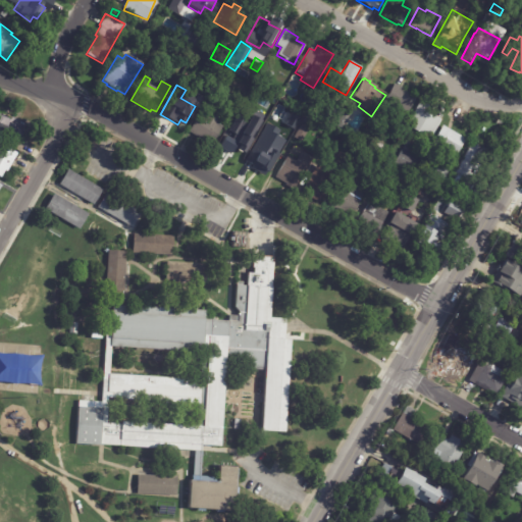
[(396,86),(403,90),(403,91),(416,98),(408,112),(385,100),(394,85),(396,86)]
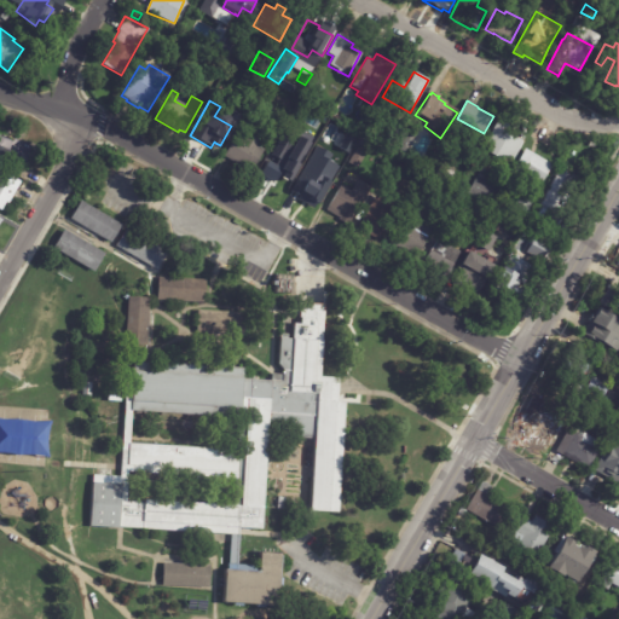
[(299,110),(305,114),(301,121),(295,117),(299,110)]
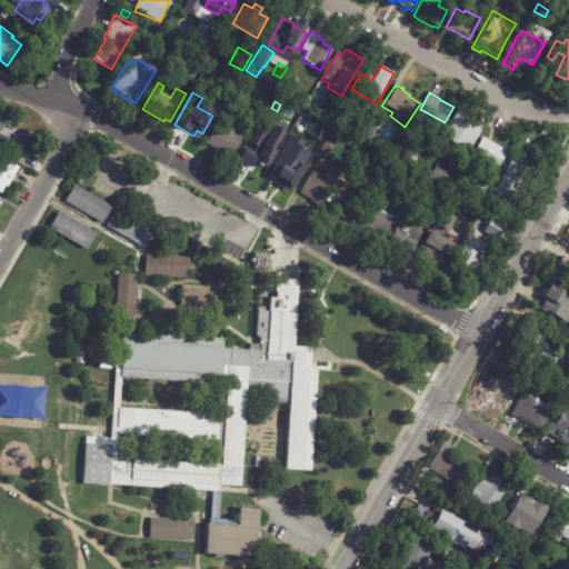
[(470,125),(481,131),(469,152),(467,150),(467,151),(441,137),(458,109),(467,115),(463,121),(470,125)]
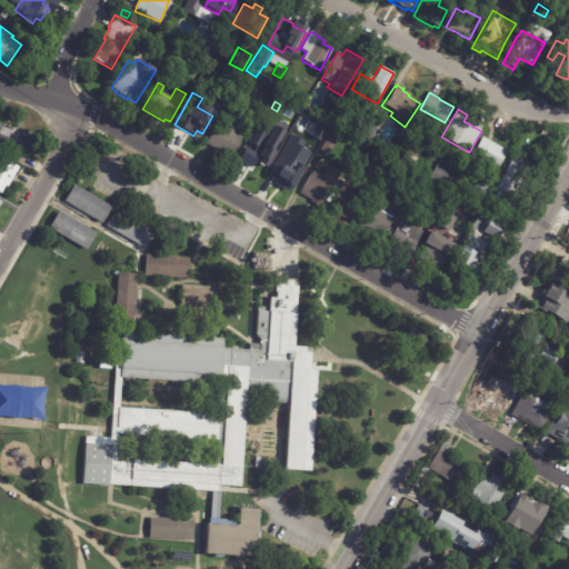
[(363,116),(370,119),(366,127),(360,122),(363,116)]
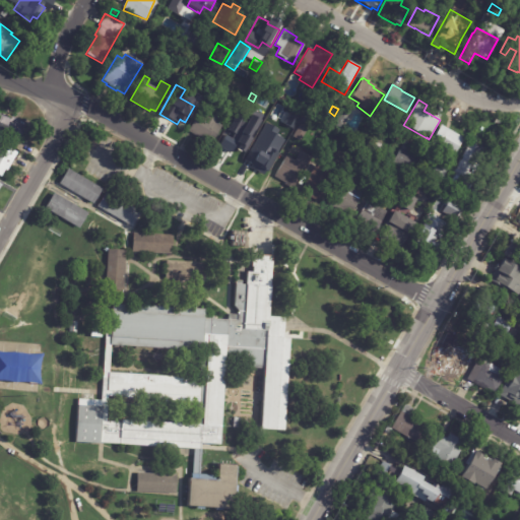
[(194,136),(187,132),(202,107),(218,117),(214,123),(220,127),(209,145),(194,136)]
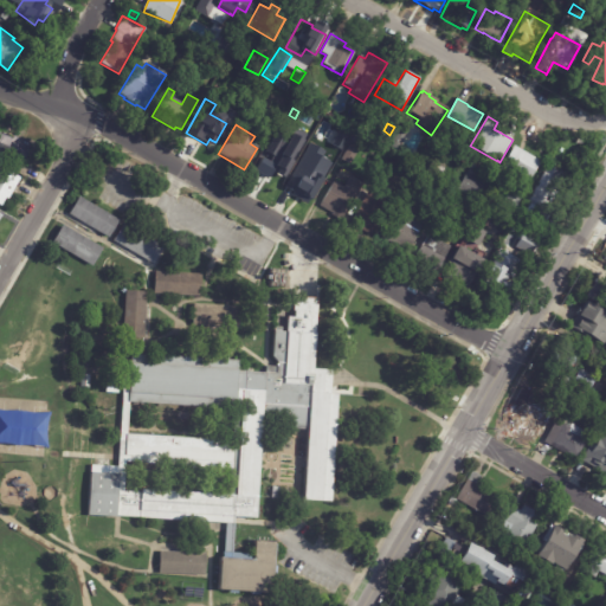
[(0,129),(18,137),(18,135),(36,142),(26,165),(4,155),(5,152),(0,149),(0,129)]
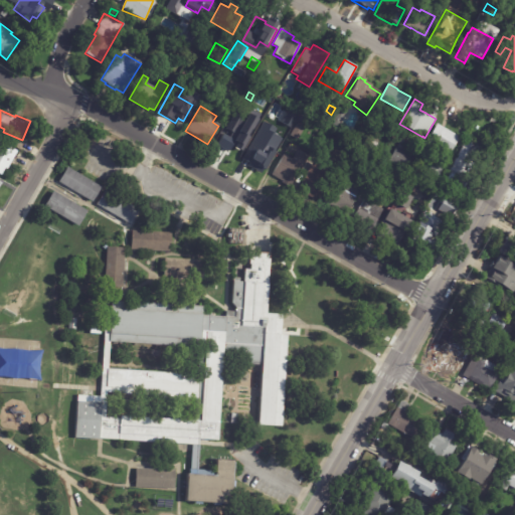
[(344,113),(345,113),(337,128),(330,124),(337,110),(344,113)]
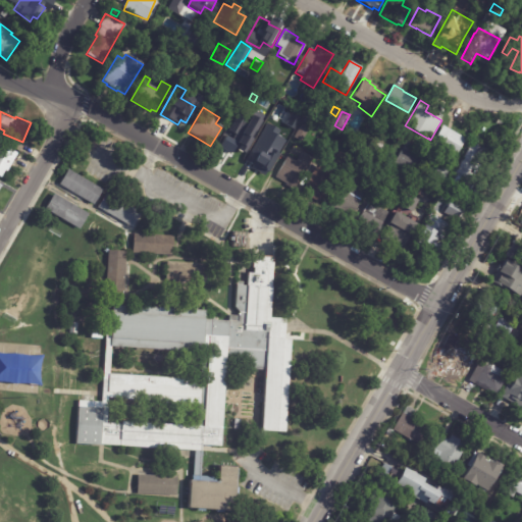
[(271,137),(261,131),(270,117),(273,112),(280,116),(277,121),(279,122),(271,137)]
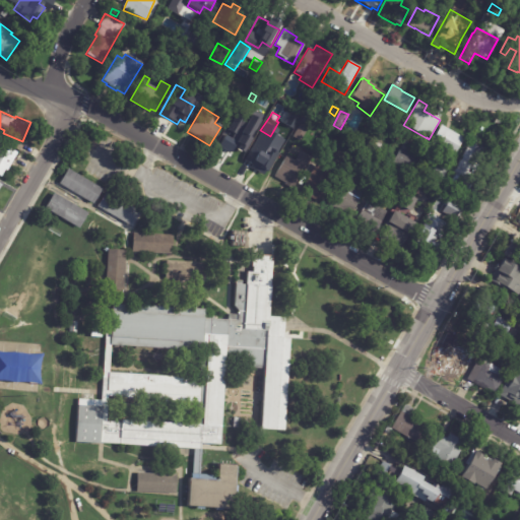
[(329,113),(335,117),(331,123),(325,119),(329,113)]
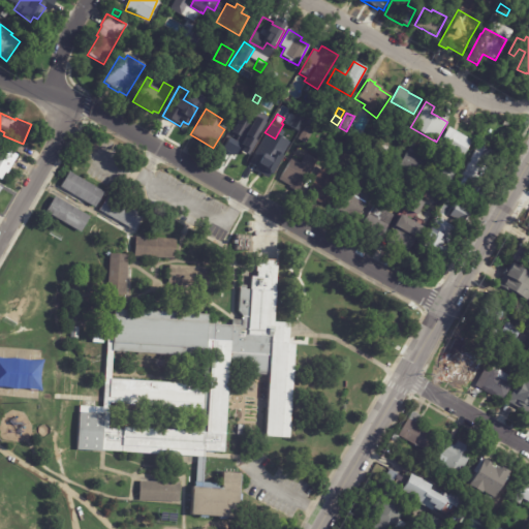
[(228,152),(226,151),(229,144),(226,143),(232,131),(230,130),(237,119),(258,130),(246,153),(244,151),(240,158),(228,152)]
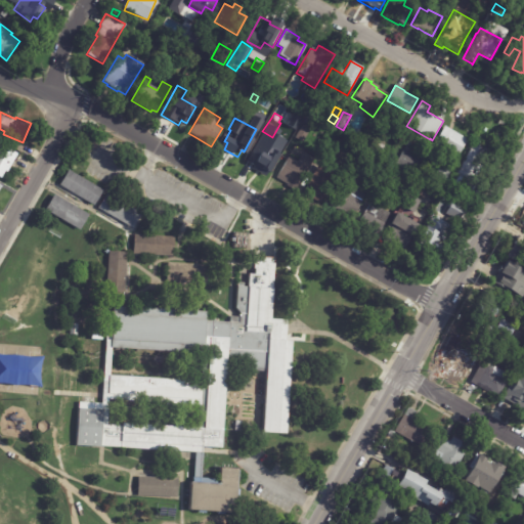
[(309,131),(302,142),(295,137),(302,126),(309,131)]
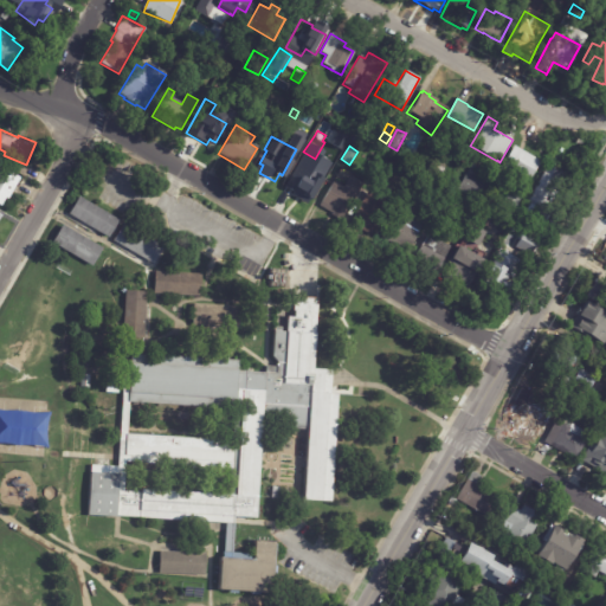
[(521,150),(540,162),(528,181),(502,166),(514,147),(521,150)]
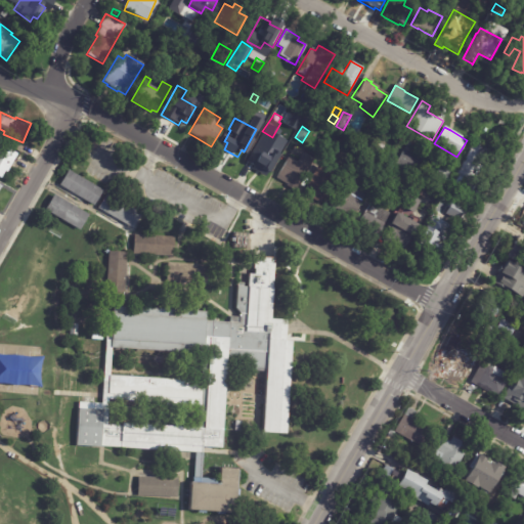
[(382,131),(388,134),(385,140),(379,137),(382,131)]
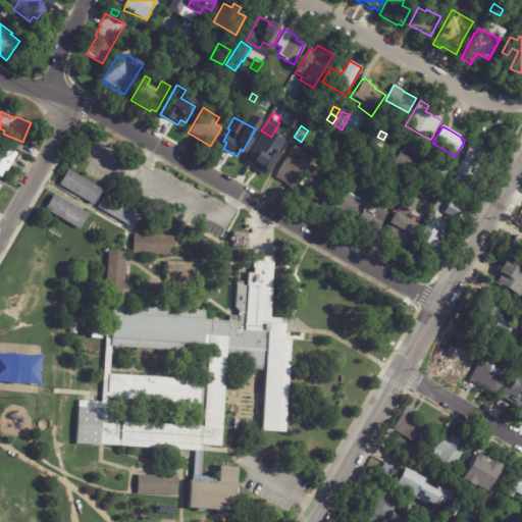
[(371,141),(384,148),(380,156),(367,150),(371,141)]
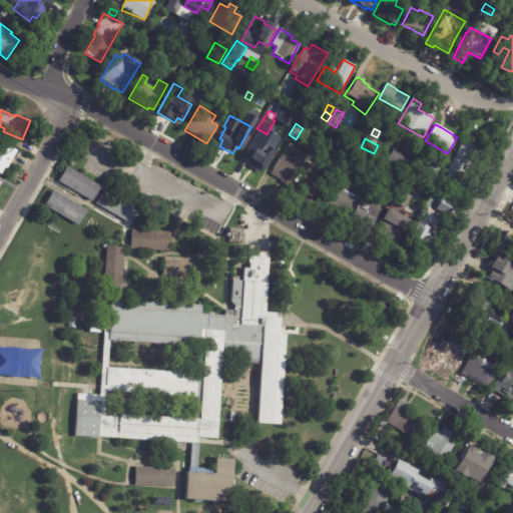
[(20,151),(11,166),(9,165),(4,173),(0,170),(0,142),(2,139),(21,150),(20,151)]
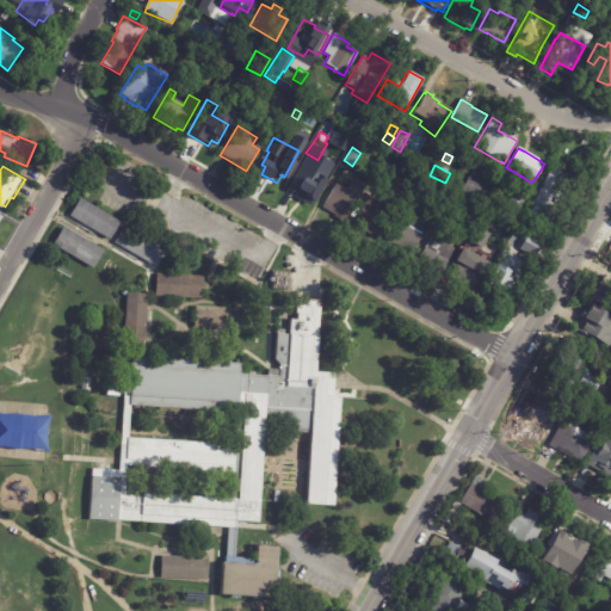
[(462,192),(471,176),(477,166),(486,171),(480,180),(481,180),(487,172),(494,176),(489,185),(491,186),(481,203),(462,192)]
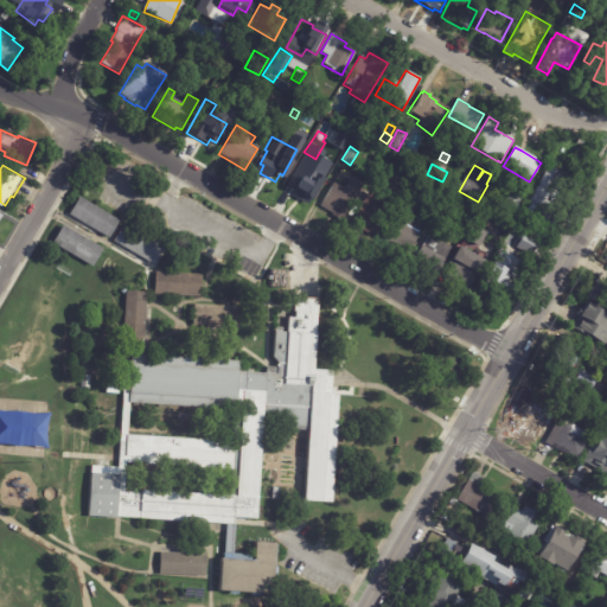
[(548,210),(540,224),(528,218),(529,215),(524,211),(550,165),(562,172),(555,185),(556,186),(550,197),(547,195),(541,205),(548,210)]
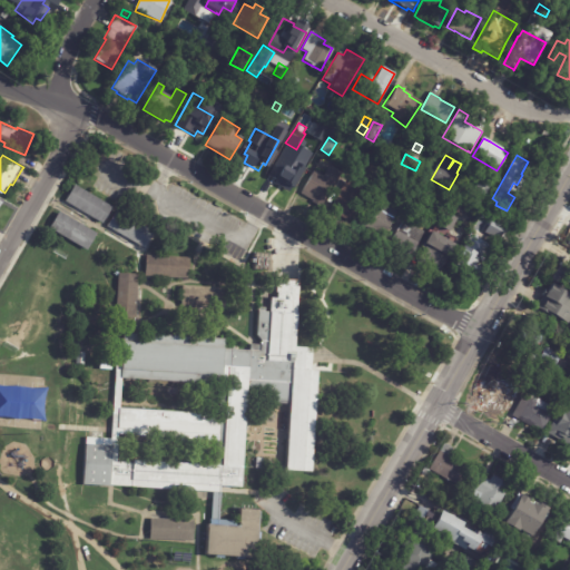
[(294,166),(303,172),(291,192),(275,183),(274,184),(267,180),(274,167),(282,173),(287,163),(294,166)]
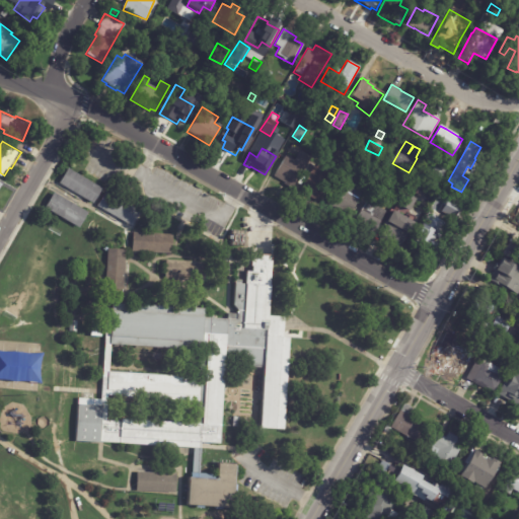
[(425,150),(431,154),(427,160),(421,156),(425,150)]
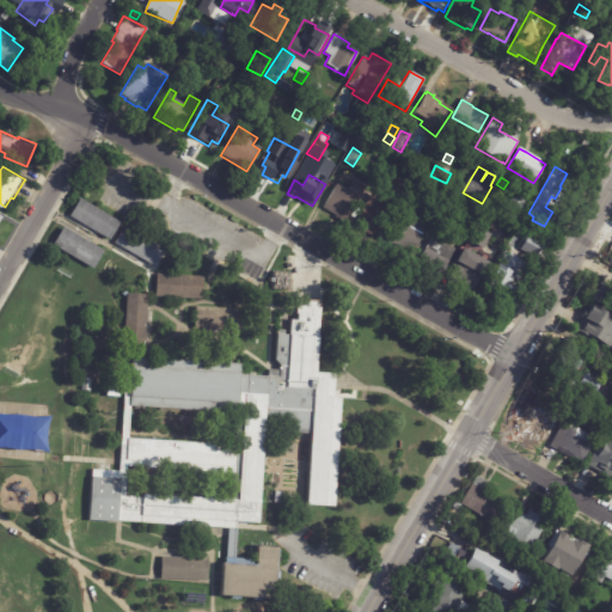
[(365,185),(342,224),(334,219),(334,216),(322,208),(335,185),(340,189),(341,187),(347,190),(353,179),(365,185)]
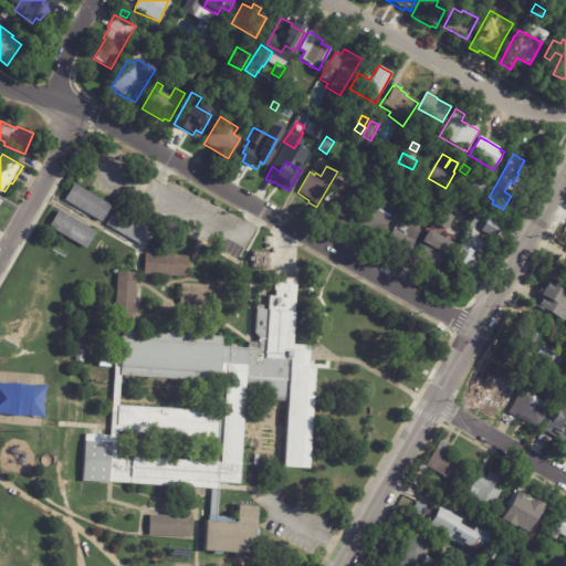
[(383,167),(394,174),(390,180),(378,173),(383,167)]
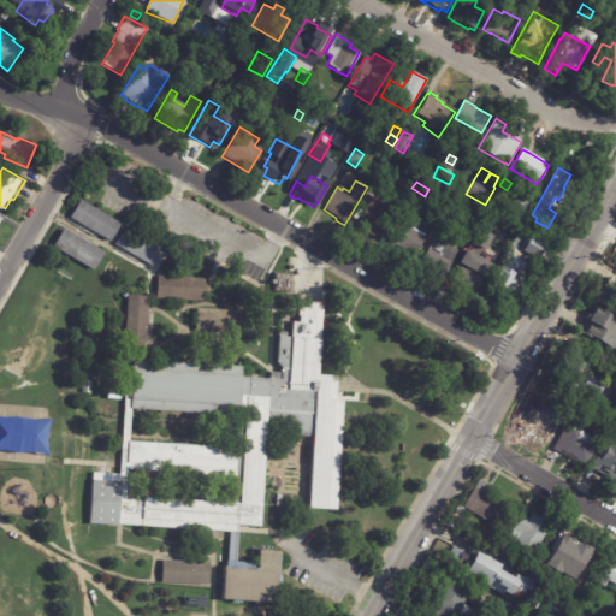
[(527,191),(533,194),(517,220),(504,213),(519,187),(527,191)]
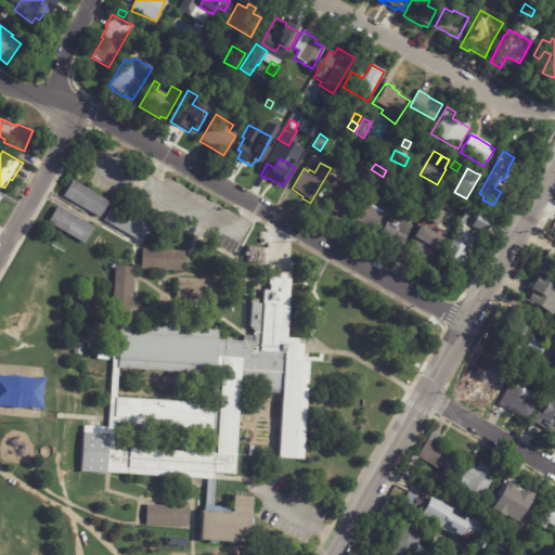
[(333,213),(320,204),(336,176),(355,186),(338,216),(333,213)]
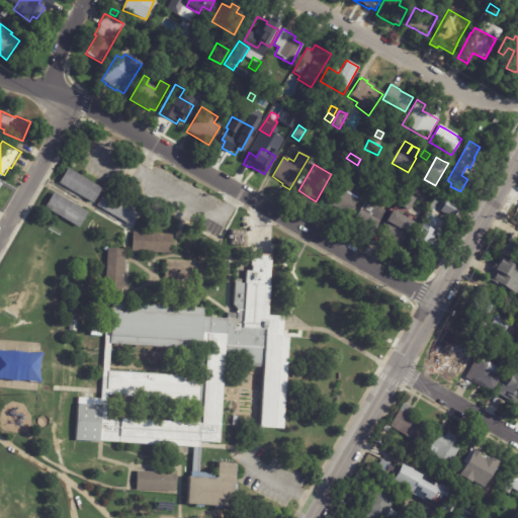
[(92,202),(91,204),(58,184),(67,169),(100,189),(92,202)]
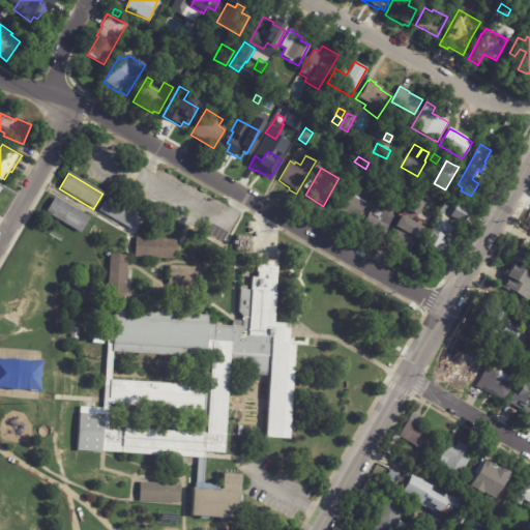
[(336,211),(333,209),(347,185),(369,198),(353,226),(345,221),(347,217),(336,211)]
